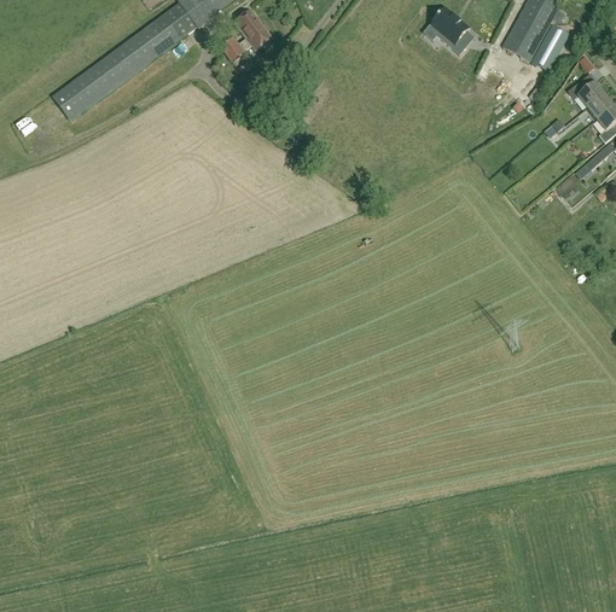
[(176,0),(160,12),(50,93),(69,118),(178,38),(195,25),(197,27),(214,13),(211,12),(227,0),(176,0)]
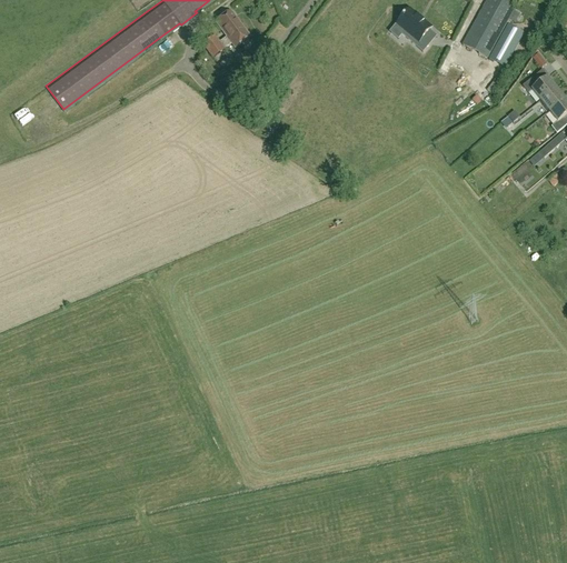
[(483,0),(460,42),(485,56),(511,7),(507,4),(507,0),(483,0)]
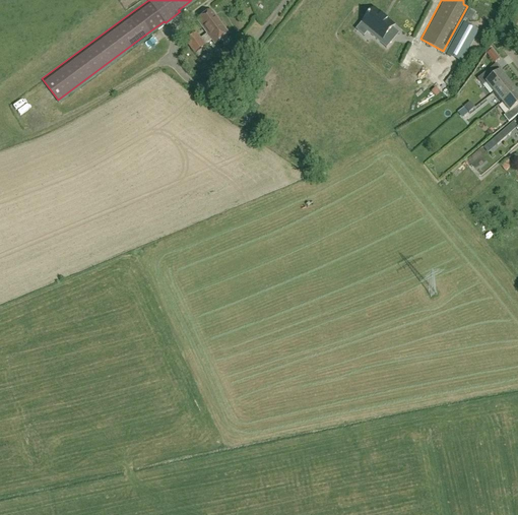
[(391,37),(384,31),(392,21),(372,4),(361,18),(368,24),(366,27),(384,44),(391,37)]
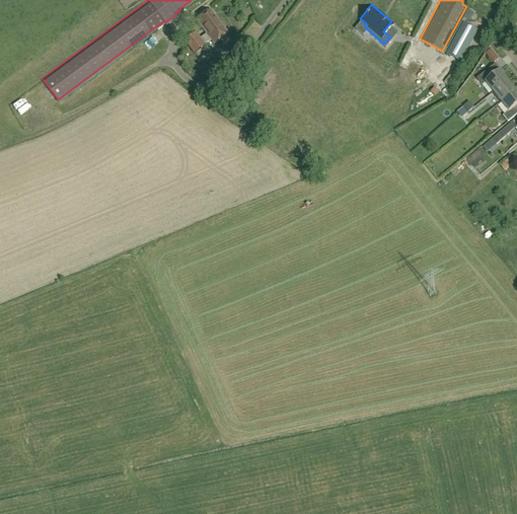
[(196,17),(206,29),(198,35),(203,41),(210,35),(213,40),(226,30),(209,7),(196,17)]
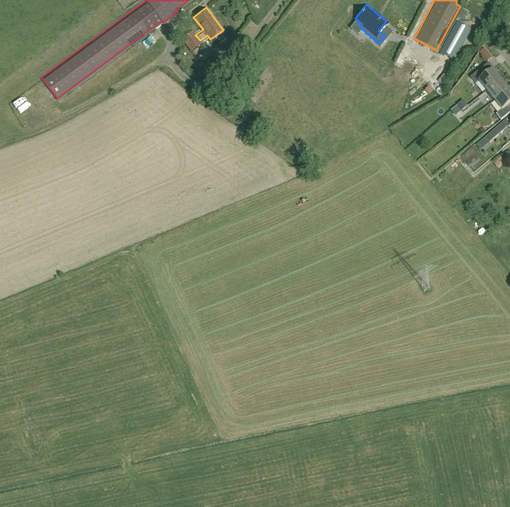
[(190,29),(181,36),(190,49),(199,42),(190,29)]
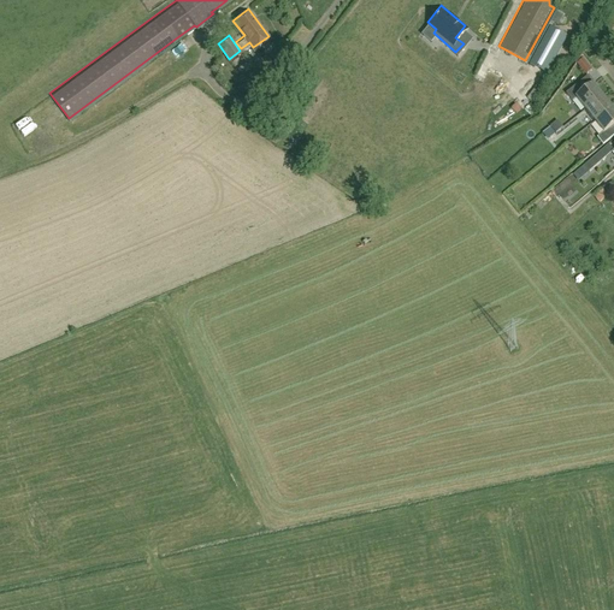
[(538,105),(564,70),(548,59),(523,94),(538,105)]
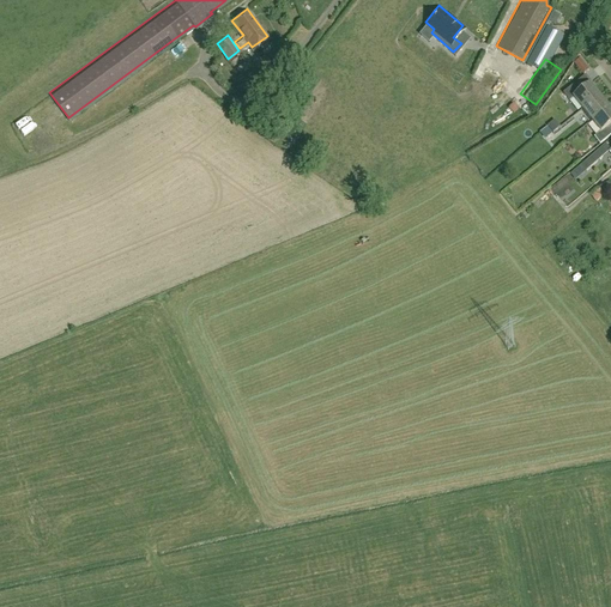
[(580,104),(597,91),(587,79),(570,92),(580,104)]
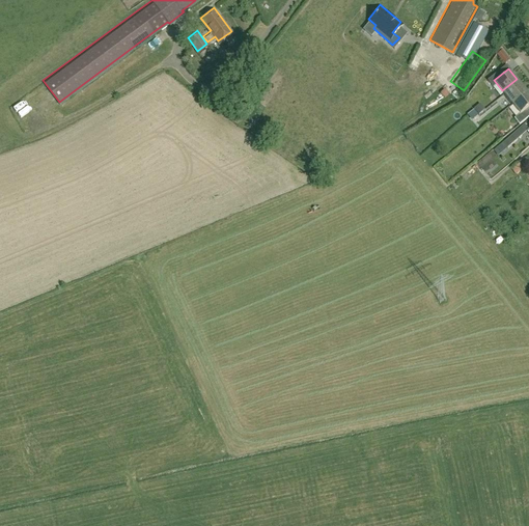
[(510,101),(525,89),(517,79),(502,90),(510,101)]
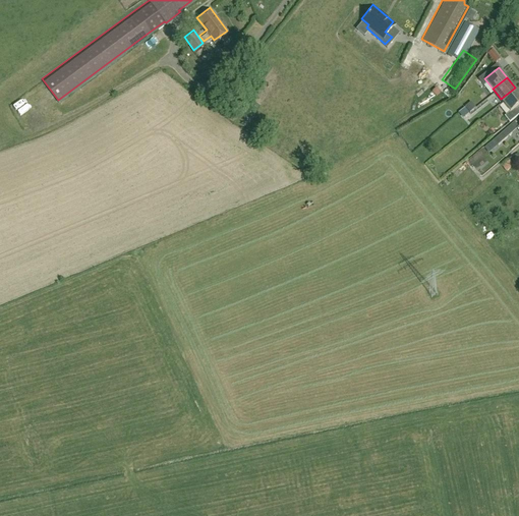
[(518,109),(518,102),(518,101),(518,100),(518,92),(515,88),(501,99),(508,108),(503,112),(508,118),(518,109)]
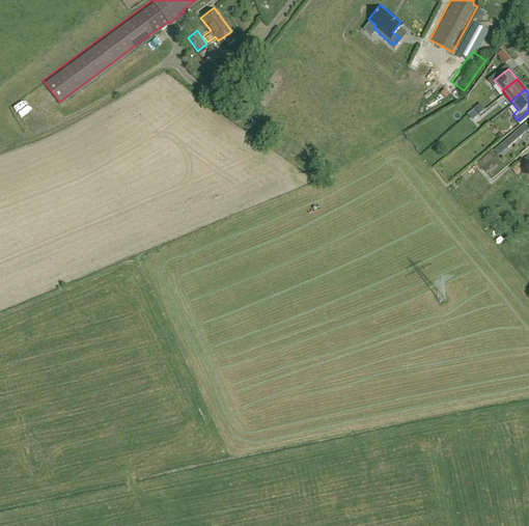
[(482,102),(478,108),(484,113),(490,107),(482,102)]
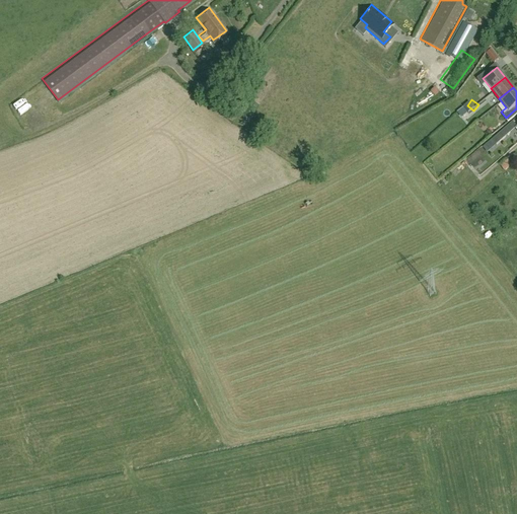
[(500,127),(491,135),(495,140),(504,132),(500,127)]
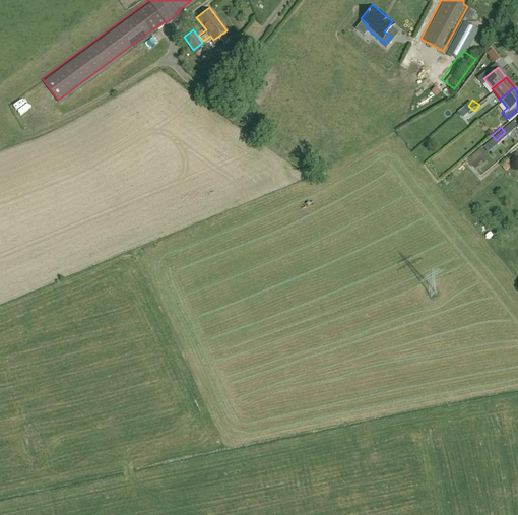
[(508,153),(506,155),(511,161),(514,157),(509,152),(508,153)]
